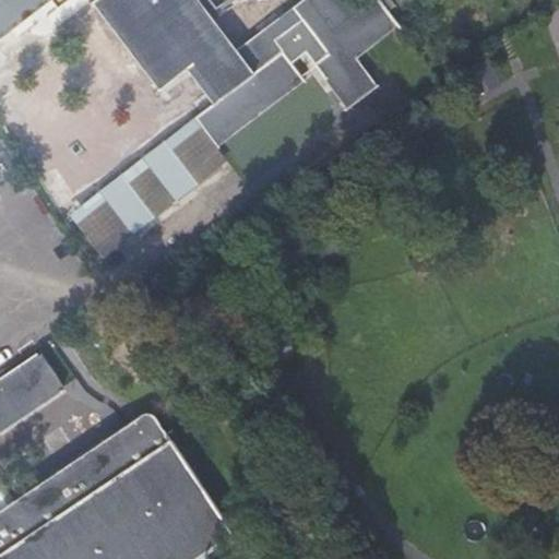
[(354,56),(396,24),(379,0),(367,0),(359,7),(354,0),(300,0),(235,49),(198,0),(0,0),(0,32),(45,0),(90,0),(86,2),(87,3),(91,2),(155,87),(153,90),(154,92),(185,68),(212,103),(192,117),(194,119),(216,149),(217,149),(215,145),(301,81),(304,83),(305,82),(290,63),(305,54),(345,107),(342,109),(344,110),(379,84),(378,83),(376,84),(354,56)]
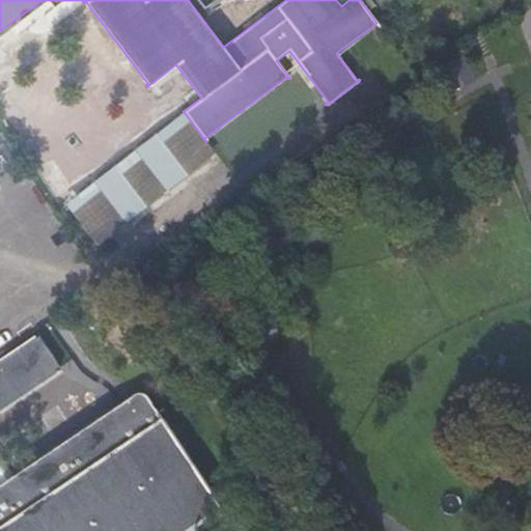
[(462,89),(477,81),(464,55),(447,63),(462,89)]
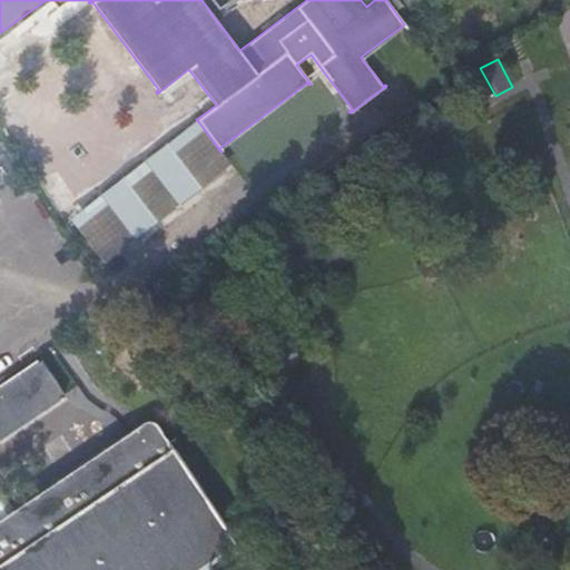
[(220,151),(198,121),(69,219),(105,266),(236,170),(220,151)]
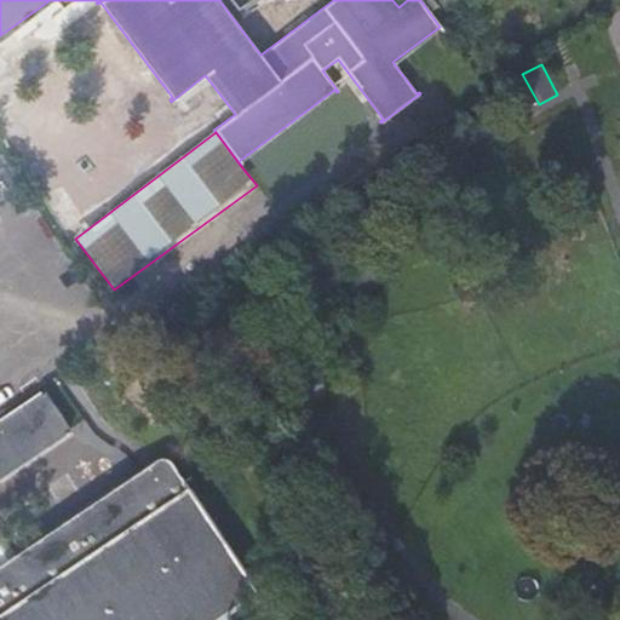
[(0,423),(0,478),(35,457),(70,434),(46,395),(10,418),(0,423)]
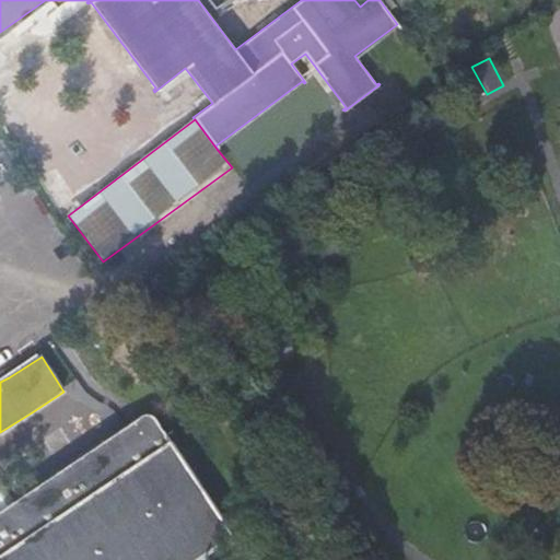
[(0,553),(30,534),(76,504),(107,483),(167,443),(153,417),(151,416),(150,415),(148,413),(147,413),(144,413),(142,413),(140,415),(139,416),(86,452),(55,473),(9,503),(8,504),(0,510),(0,553)]
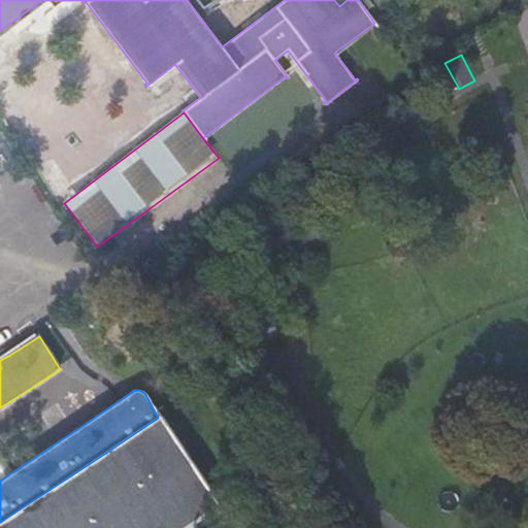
[(28,503),(0,522),(0,527),(215,527),(222,524),(218,517),(158,418),(101,456),(71,475),(28,503)]
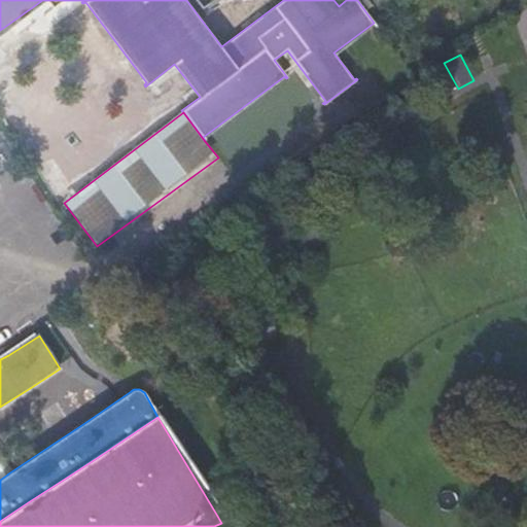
[(0,460),(0,480),(7,475),(8,473),(0,460)]
